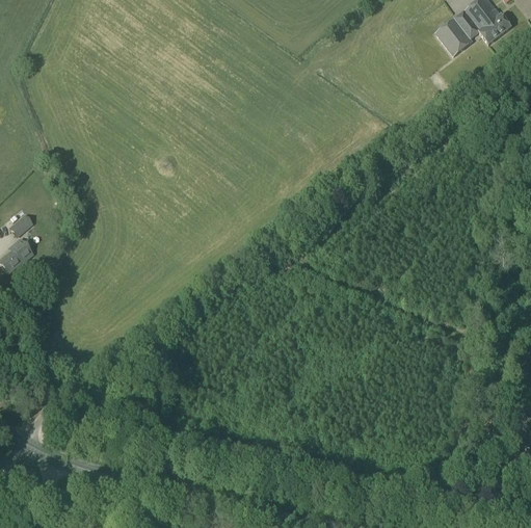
[(477,0),(463,10),(435,32),(454,55),(473,41),(471,37),(479,30),(488,43),(511,25),(502,12),(500,15),(488,0),(477,0)]
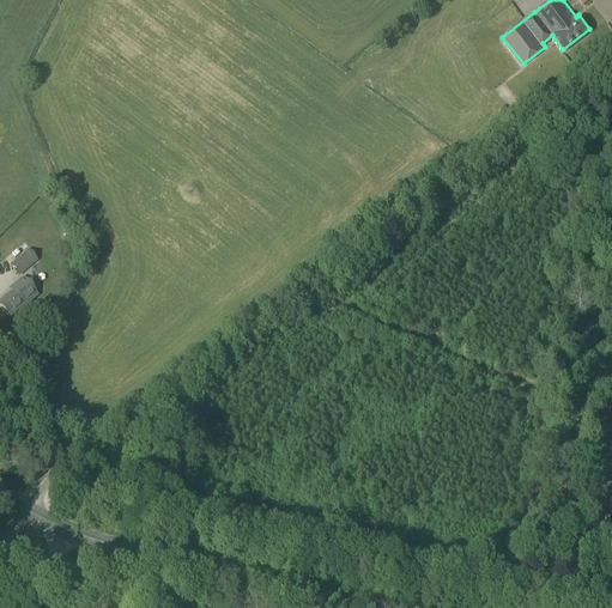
[(32,228),(40,220),(32,213),(25,219),(32,228)]
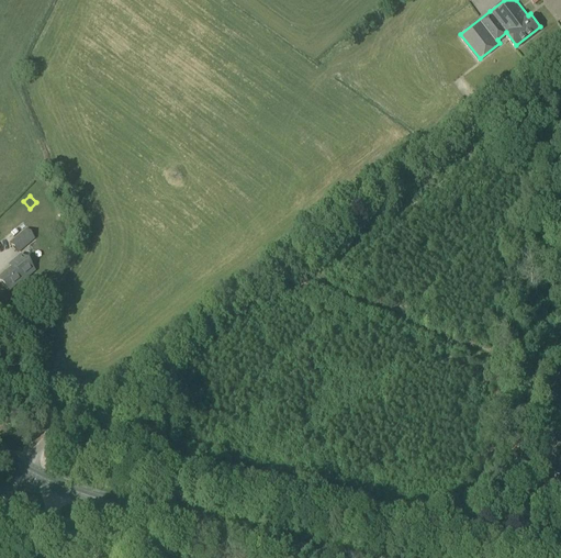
[(19,249),(35,236),(27,225),(11,240),(19,249)]
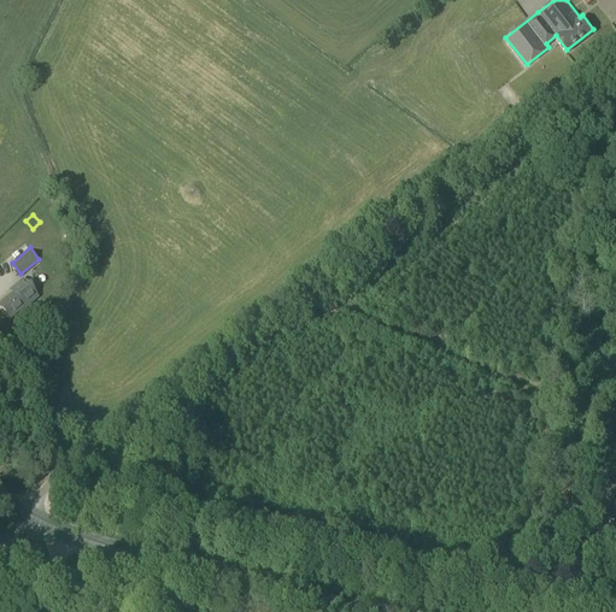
[(11,286),(15,289),(0,301),(0,304),(10,315),(25,302),(27,305),(40,294),(24,275),(11,286)]
